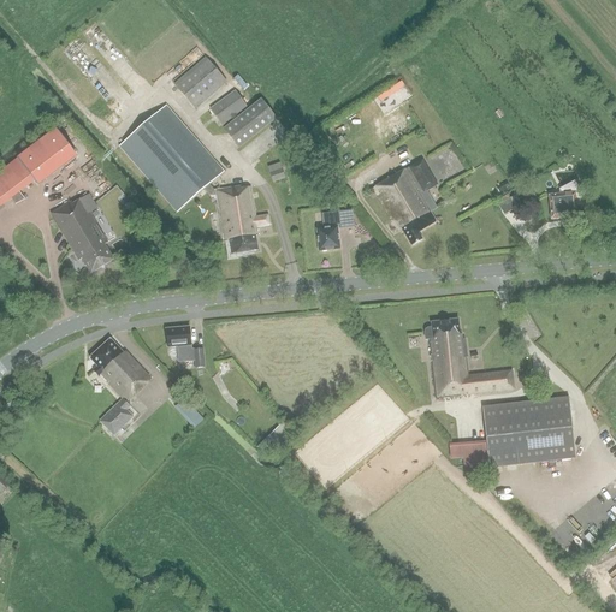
[(173,81),(195,105),(226,78),(205,54),(173,81)]
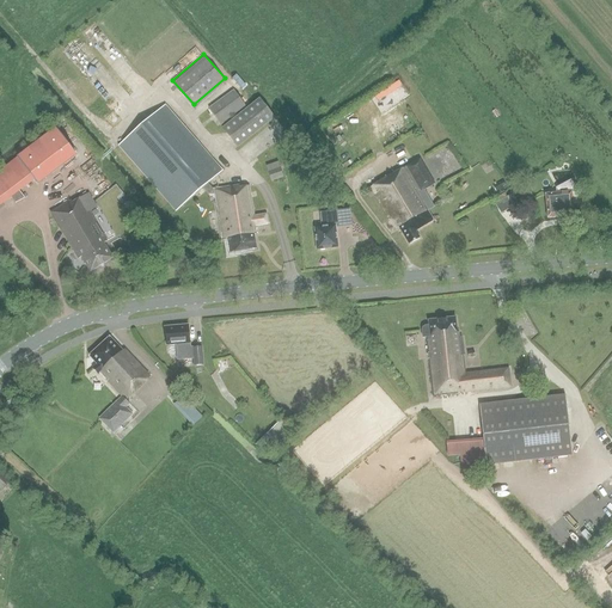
[(209,105),(220,121),(245,103),(233,87),(209,105)]
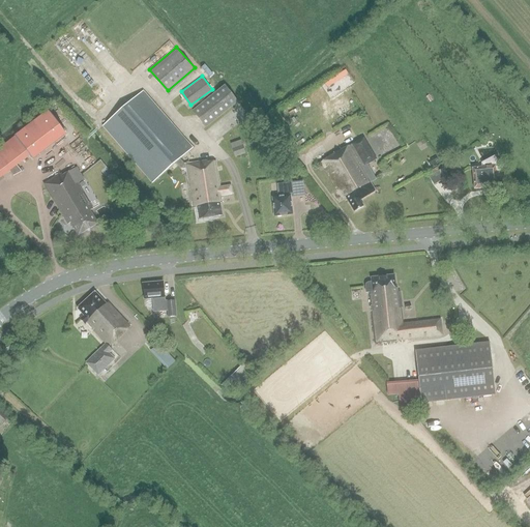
[(192,108),(205,124),(237,98),(224,82),(192,108)]
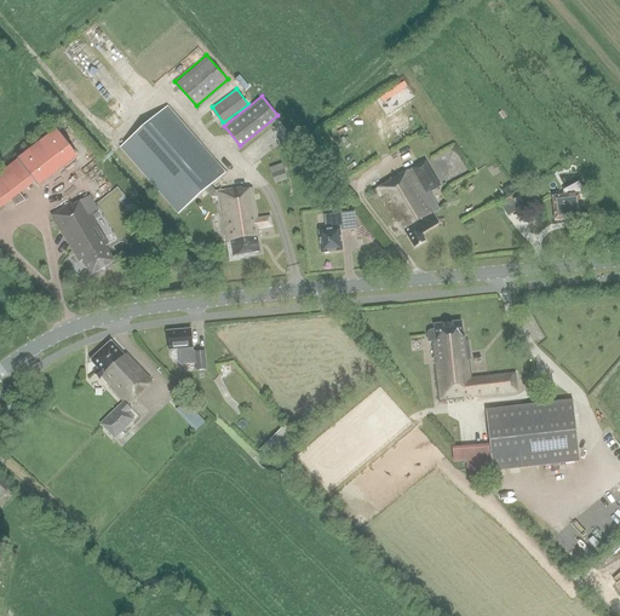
[(167,103),(120,144),(178,211),(205,186),(210,193),(217,191),(224,239),(229,237),(231,253),(258,249),(256,230),(257,230),(257,225),(270,223),(269,213),(256,216),(252,185),(241,186),(241,184),(216,188),(210,182),(225,170),(167,103)]
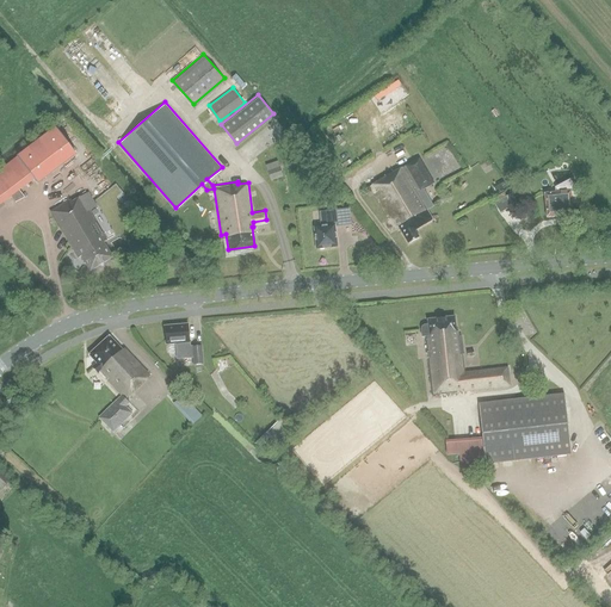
[(0,167),(0,203),(11,194),(16,199),(24,196),(25,194),(19,189),(41,171),(44,175),(75,152),(54,125),(0,167)]
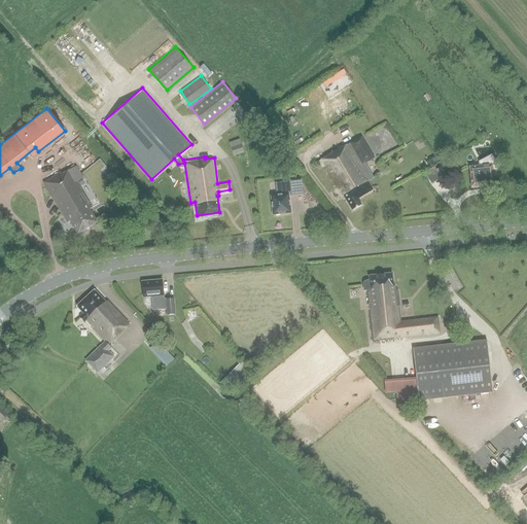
[(360,134),(318,159),(340,195),(344,193),(352,208),(361,203),(357,197),(373,187),(364,175),(365,174),(360,164),(374,155),(360,134)]
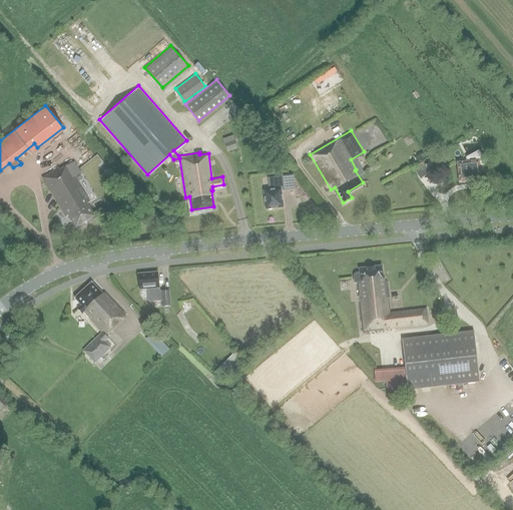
[(224,141),(227,149),(236,145),(232,133),(222,136),(224,141)]
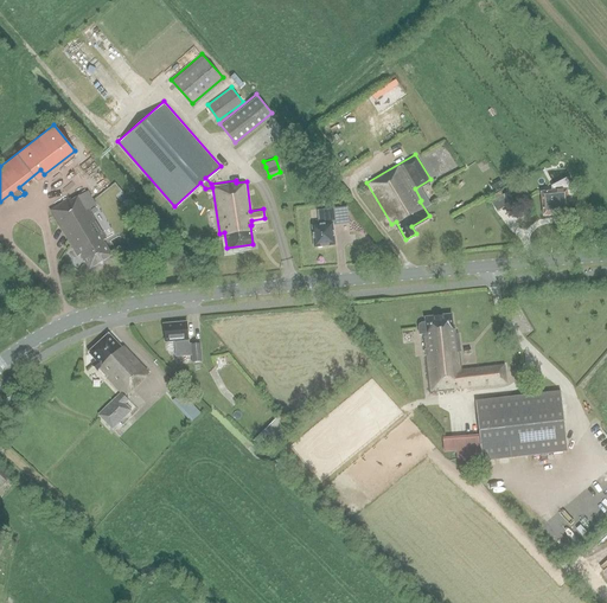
[(566,175),(550,184),(551,188),(541,190),(543,213),(569,211),(567,193),(572,193),(572,185),(566,175)]
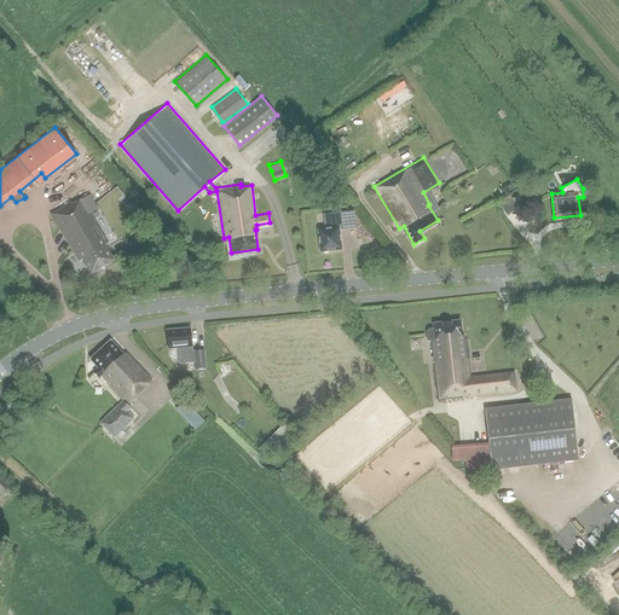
[(532,198),(532,197),(526,187),(514,195),(516,213),(525,213),(524,203),(532,198)]
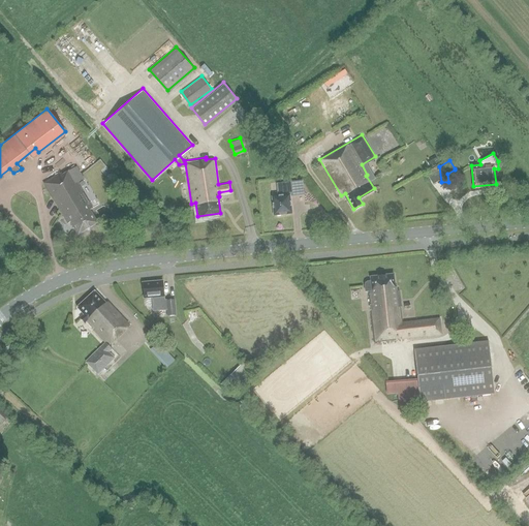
[(61,171),(44,181),(68,220),(71,218),(79,230),(97,219),(90,208),(92,206),(76,180),(84,176),(76,163),(62,173),(61,171)]
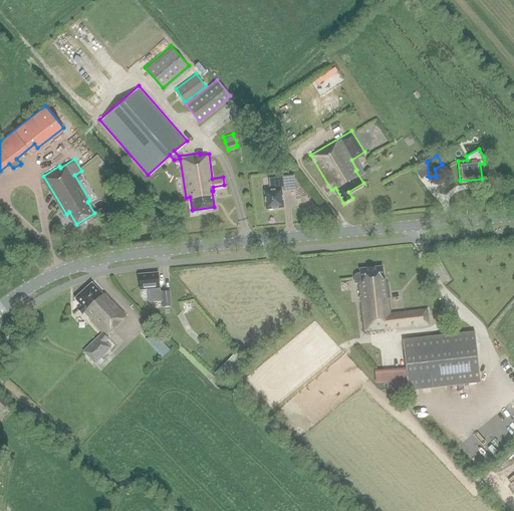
[(417,175),(426,172),(423,160),(414,162),(417,175)]
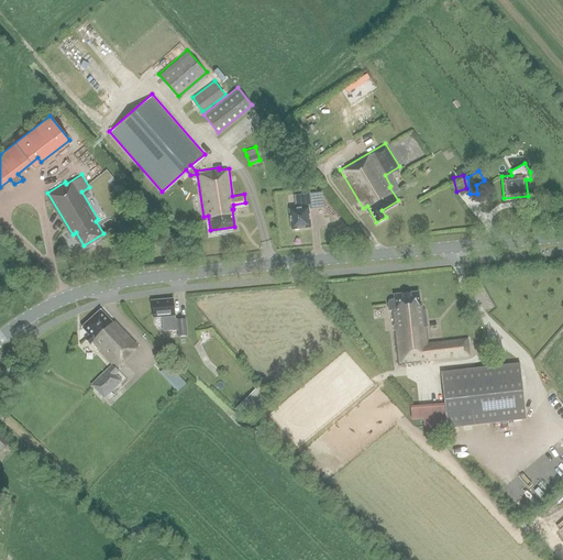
[(296,207),(289,208),(291,227),(294,227),(295,228),(298,227),(299,226),(310,224),(308,206),(307,194),(296,195),(296,194),(295,194),(296,207)]
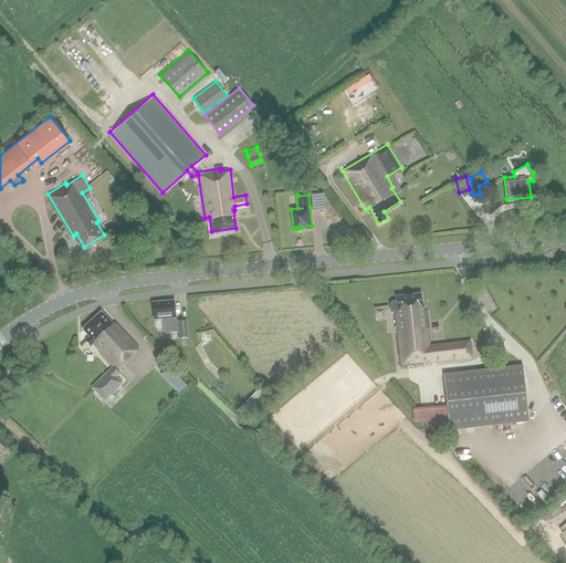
[(124,201),(118,204),(124,214),(129,210),(124,201)]
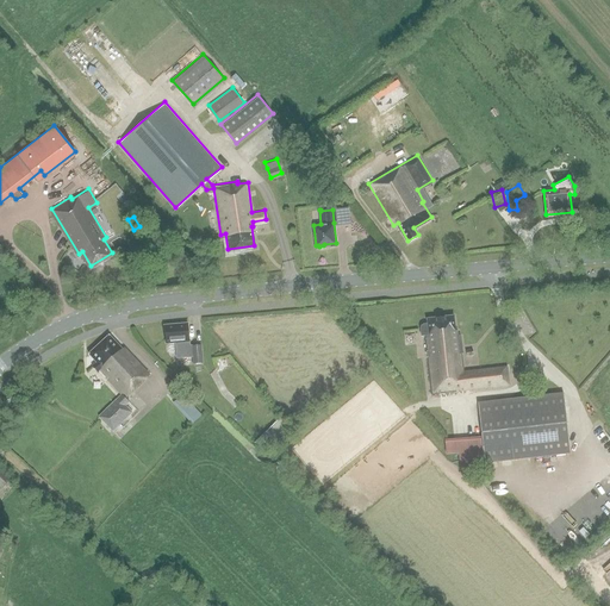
[(453,314),(427,317),(427,322),(423,323),(421,324),(419,328),(421,335),(424,333),(431,392),(456,389),(455,386),(462,385),(462,388),(509,383),(506,366),(464,370),(461,351),(464,351),(461,332),(456,333),(456,330),(454,330),(453,314)]
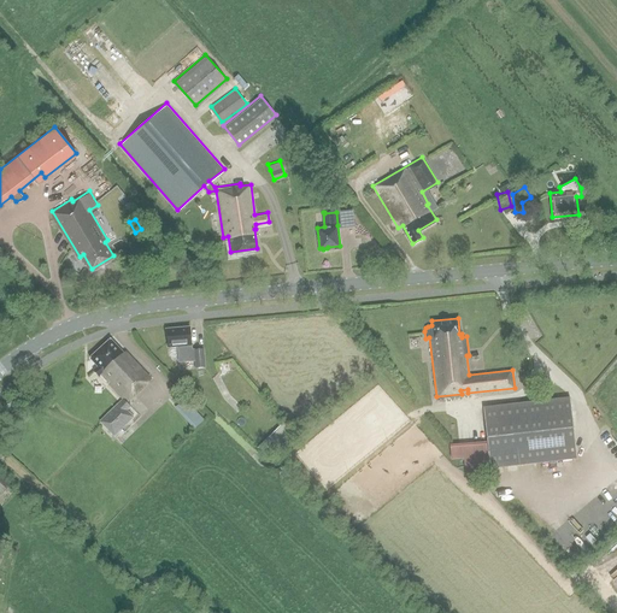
[(188,324),(177,325),(178,343),(178,345),(177,345),(178,360),(194,359),(194,365),(204,365),(203,347),(191,348),(188,324)]
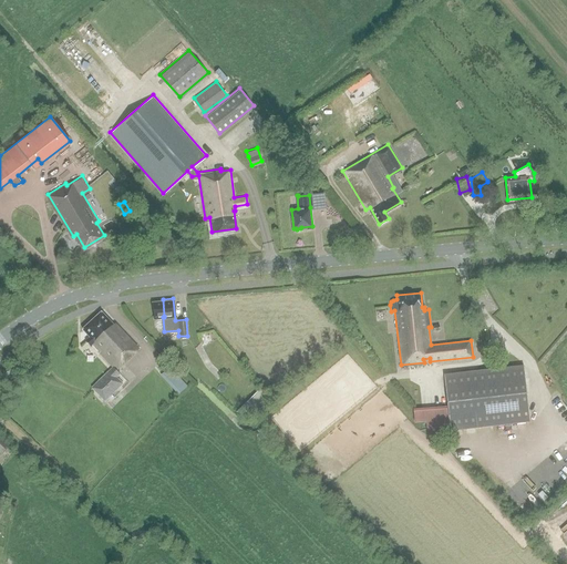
[(164,316),(163,299),(153,300),(154,316),(164,316)]
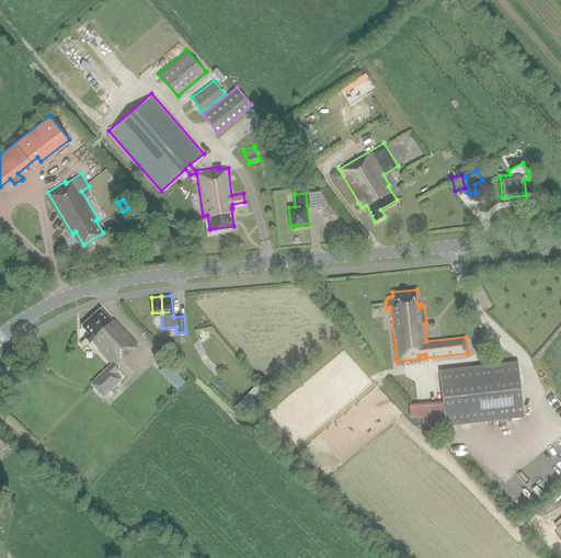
[(115,363),(137,342),(114,317),(112,319),(99,305),(80,323),(88,330),(83,334),(89,340),(91,339),(112,361),(90,380),(103,394),(121,376),(115,371),(118,367),(115,363)]
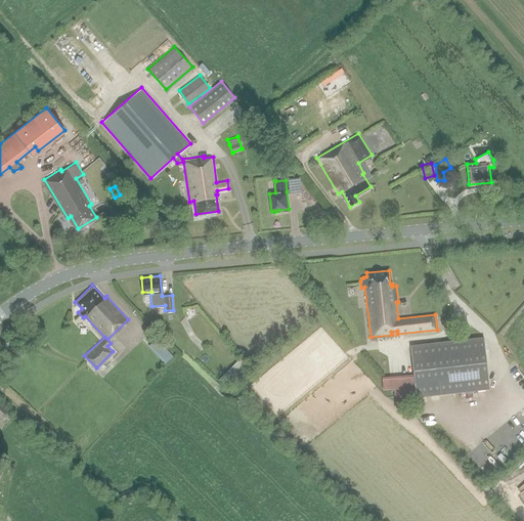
[(162,361),(171,353),(156,336),(146,345),(162,361)]
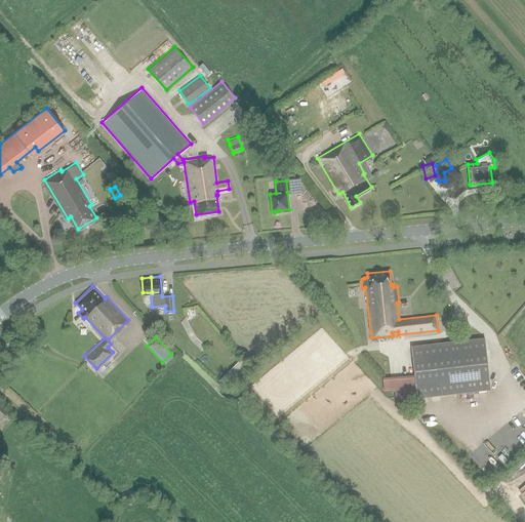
[(410,345),(416,397),(490,389),(484,336),(410,345)]
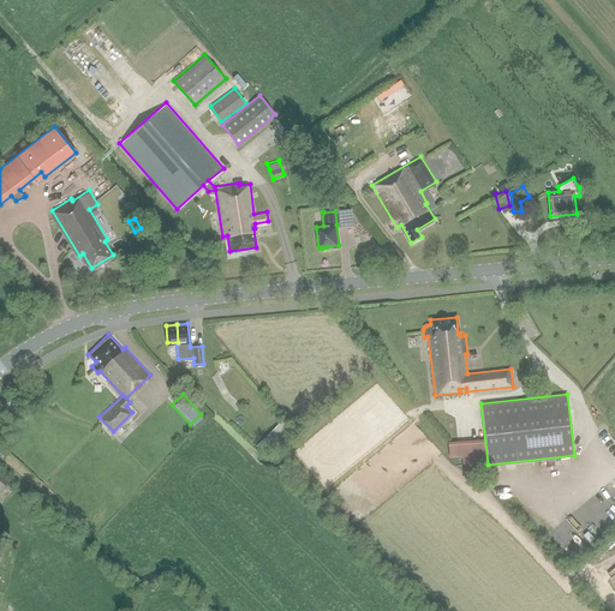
[(282,418),(268,432),(279,443),(293,429),(282,418)]
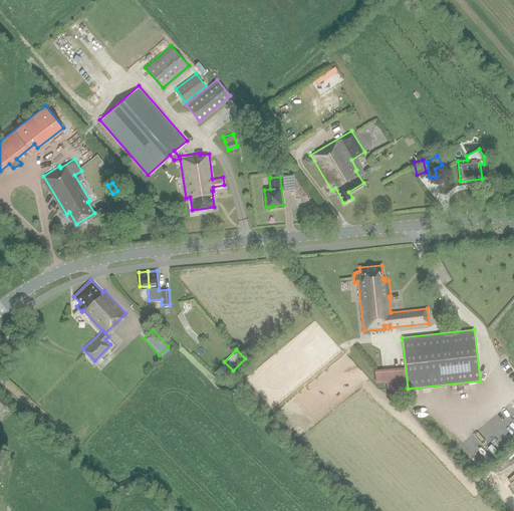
[(102,365),(110,356),(107,353),(98,362),(102,365)]
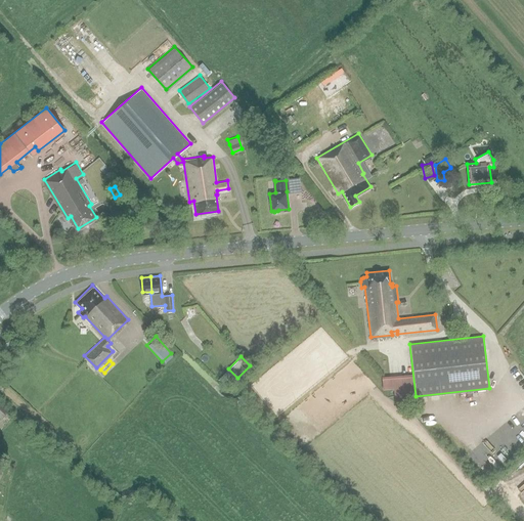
[(260,387),(252,396),(264,408),(273,399),(260,387)]
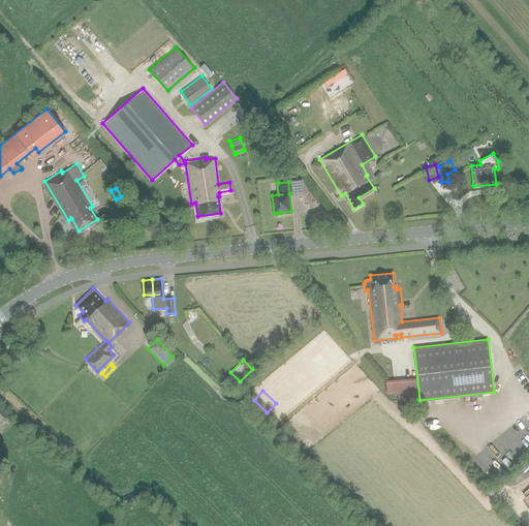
[(0,420),(2,422),(9,413),(0,405),(0,420)]
